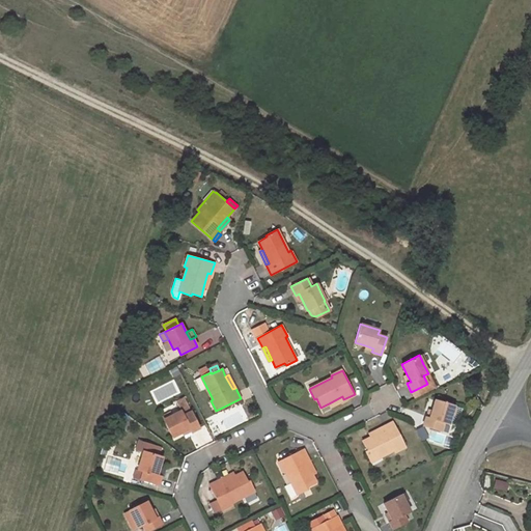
[(331,407),(343,399),(342,396),(329,403),(331,407)]
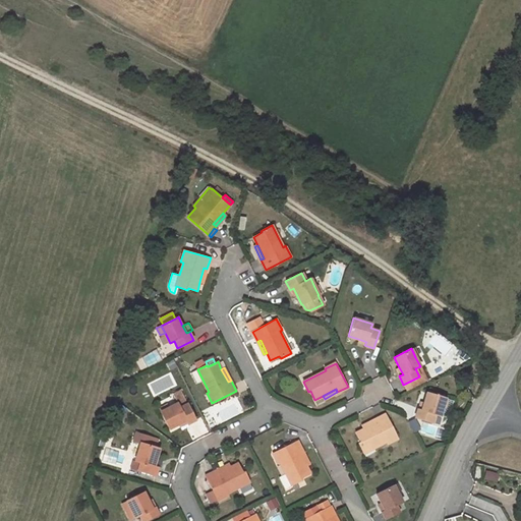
[(169,407),(161,411),(169,428),(179,423),(185,420),(187,422),(195,418),(180,390),(173,394),(177,403),(169,407)]
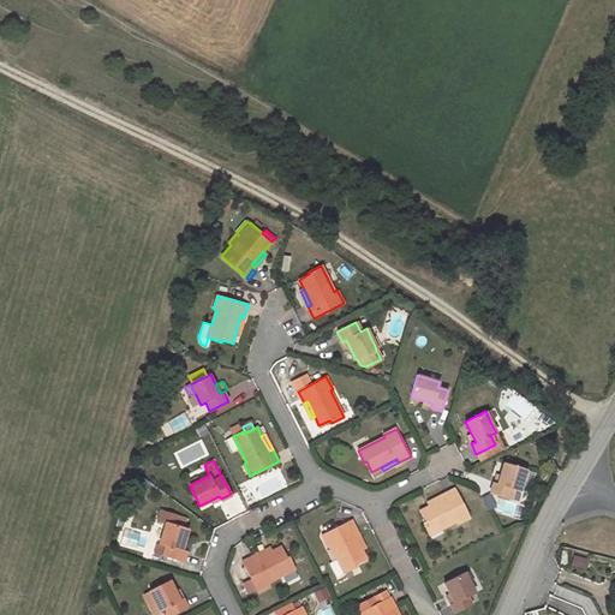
[(505,464),(501,475),(497,484),(494,482),(490,493),(511,499),(513,490),(519,491),(519,490),(527,493),(533,473),(505,464)]
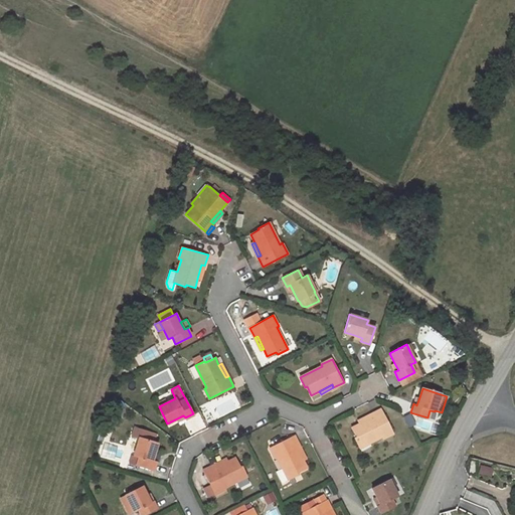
[(380,409),(370,414),(371,417),(360,423),(351,427),(357,438),(356,438),(361,448),(382,437),(383,439),(393,434),(380,409)]
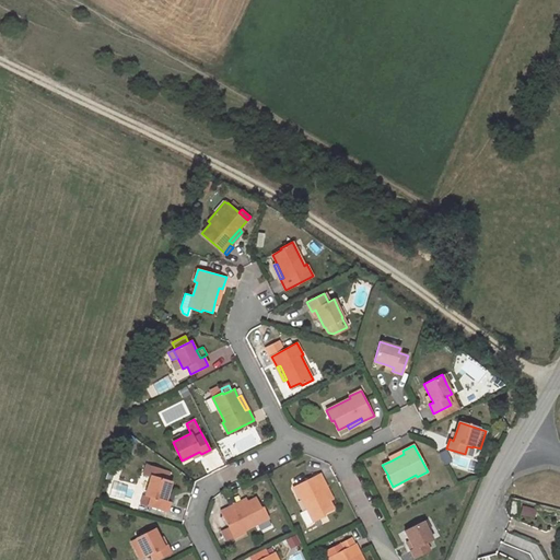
[(389,457),(392,461),(404,454),(403,451),(389,457)]
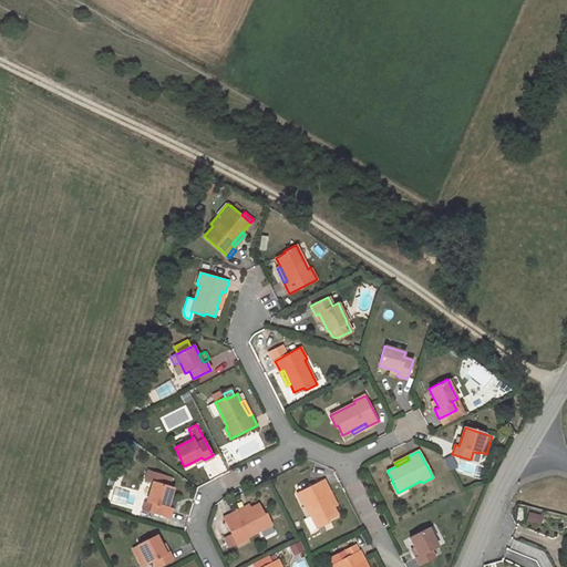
[(205,463),(204,460),(202,457),(195,461),(197,467),(205,463)]
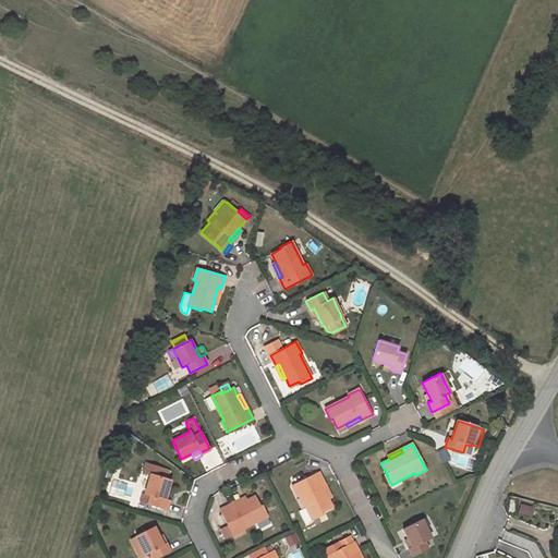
[(117,463),(110,462),(106,476),(112,478),(117,463)]
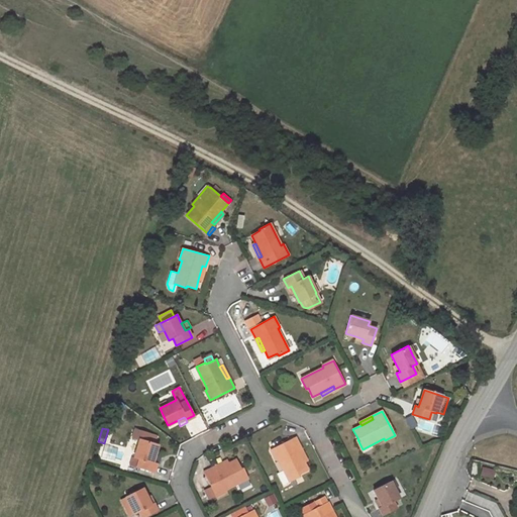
[(149,434),(135,429),(133,437),(140,439),(135,457),(133,456),(131,463),(153,472),(156,463),(152,462),(154,454),(158,444),(153,443),(147,441),(149,434)]
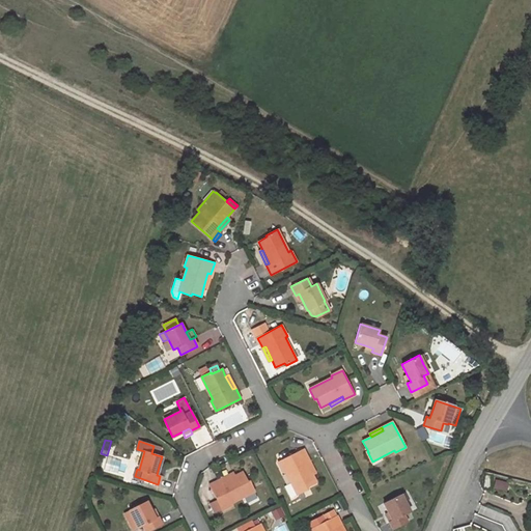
[(160,448),(154,446),(151,453),(158,455),(160,448)]
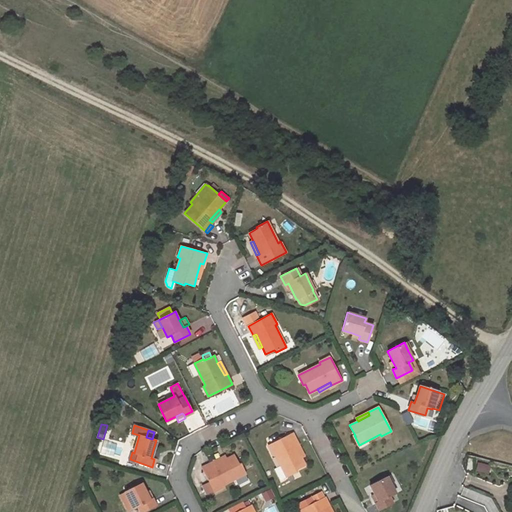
[(293,433),(268,445),(273,455),(276,453),(282,466),(275,469),(280,480),(297,472),(296,470),(305,465),(301,456),(294,444),(298,442),(293,433)]
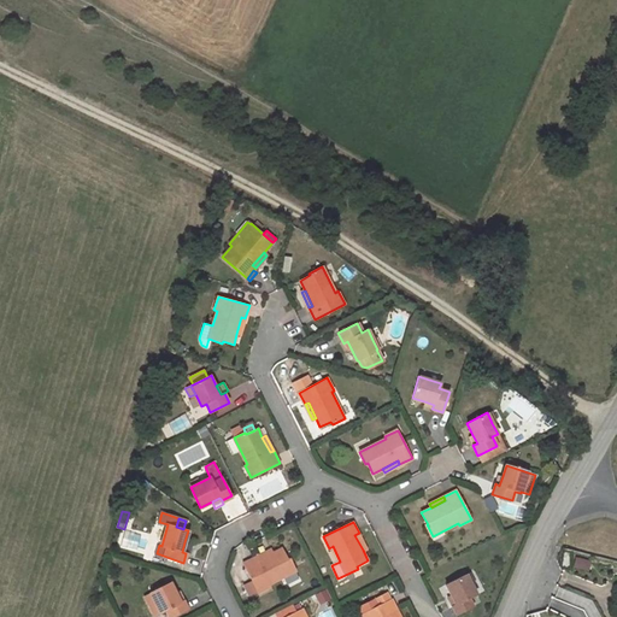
[(366,548),(359,533),(354,535),(363,550),(366,548)]
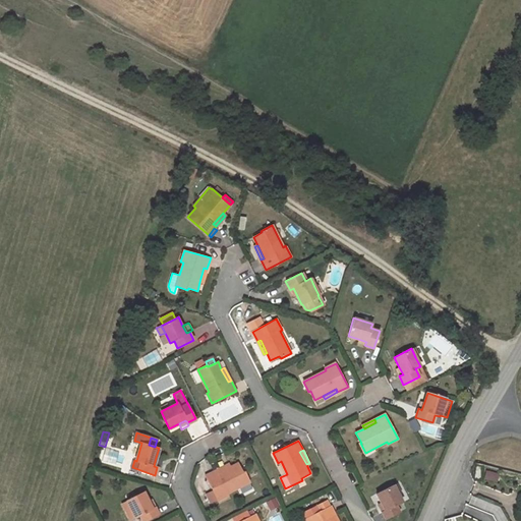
[(162,460),(156,458),(154,466),(157,467),(160,468),(162,460)]
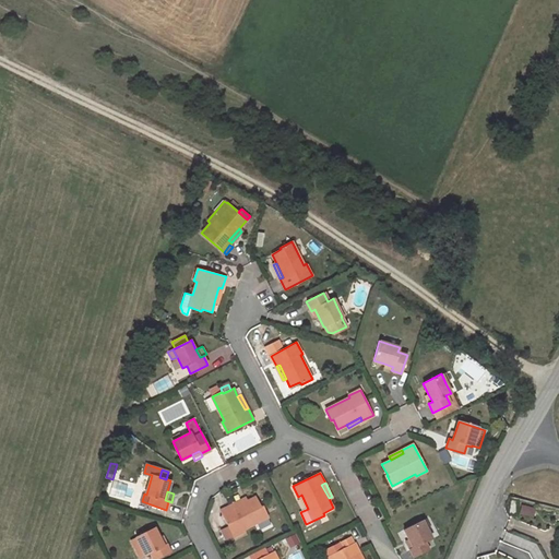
[(233,504),(221,511),(228,526),(222,531),(226,539),(234,535),(234,536),(245,531),(244,530),(269,516),(262,504),(261,507),(256,497),(247,501),(234,508),(233,504)]
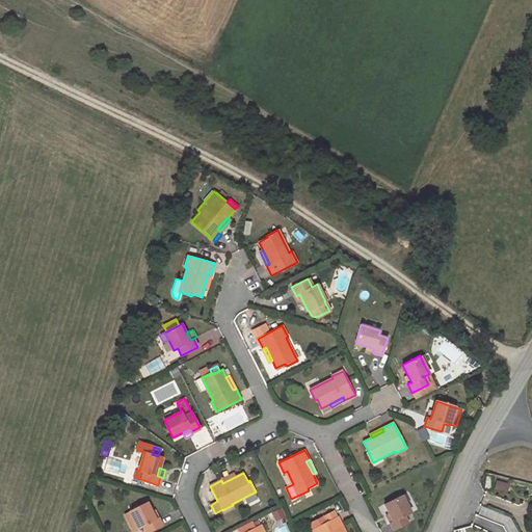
[(234,474),(221,480),(222,483),(235,477),(234,474)]
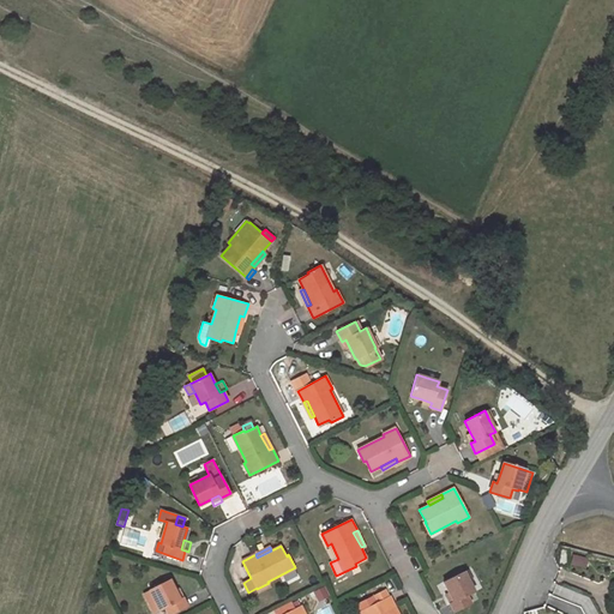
[(444,582),(449,591),(453,601),(450,602),(455,612),(471,605),(467,596),(474,591),(469,582),(464,572),(444,582)]
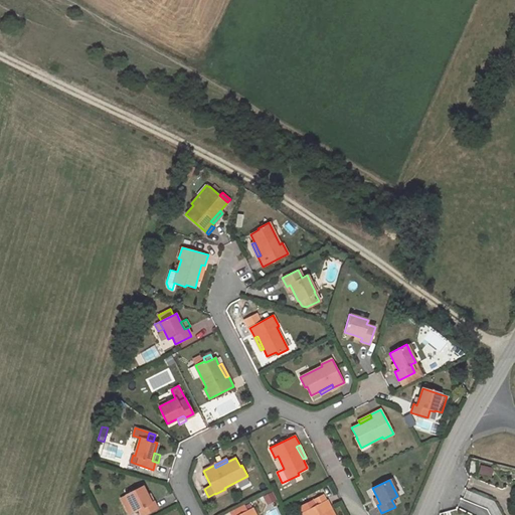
[(142,486),(126,495),(134,510),(138,508),(141,514),(143,514),(157,508),(153,500),(151,502),(147,495),(142,486)]
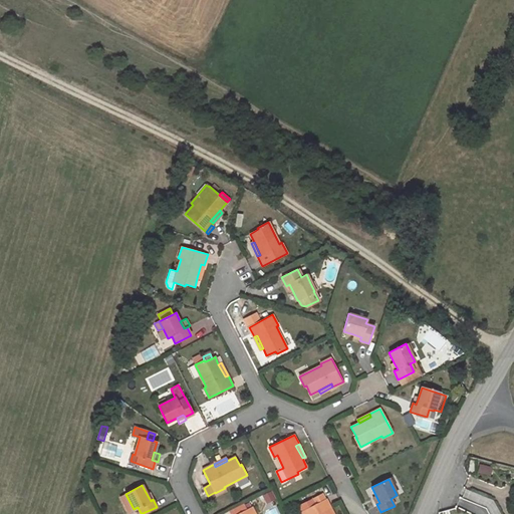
[(271,491),(262,495),(265,503),(274,499),(271,491)]
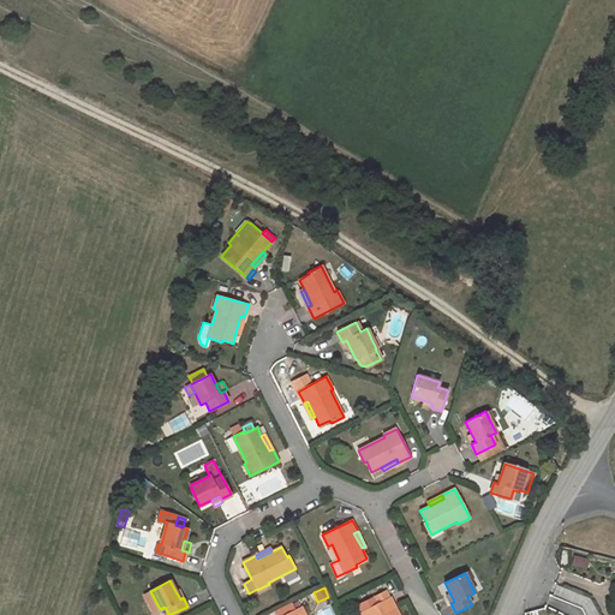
[(150,591),(144,593),(154,613),(160,609),(150,591)]
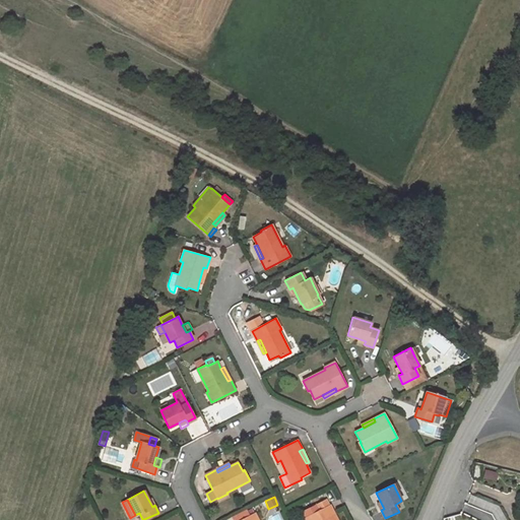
[(333,519),(331,516),(335,515),(330,505),(329,506),(326,500),(303,513),(306,519),(333,519)]
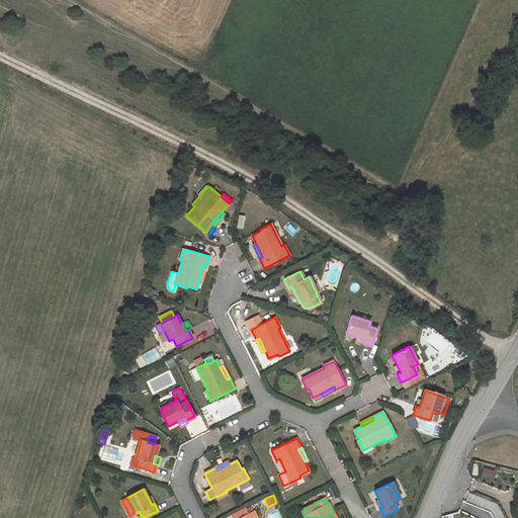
[(232,515),(233,517),(240,517),(248,514),(245,508),(232,515)]
